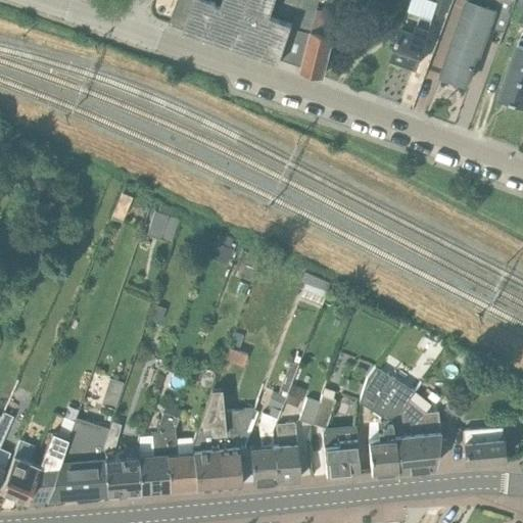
[(233,44),(247,0),(178,0),(171,22),(233,44)]
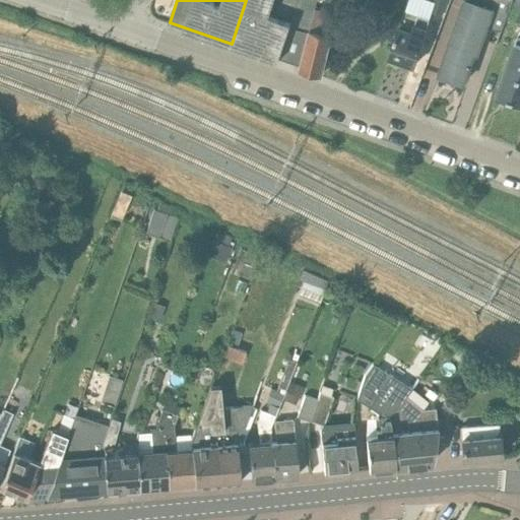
[(278,60),(289,27),(299,0),(246,0),(232,44),(278,60)]
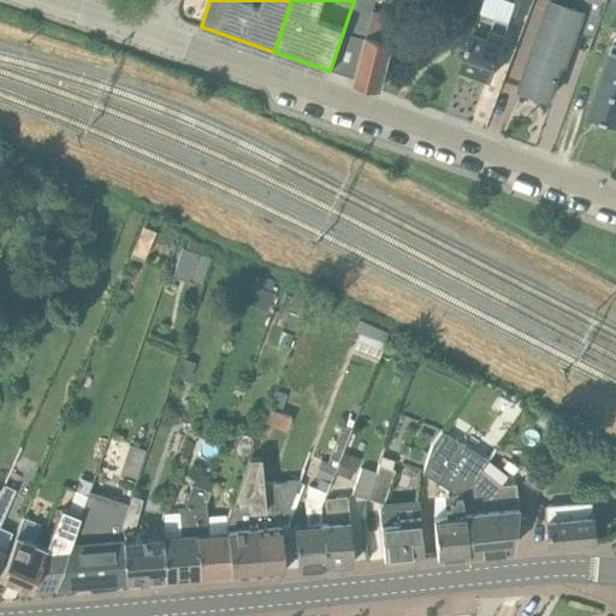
[(366,39),(355,81),(381,87),(392,46),(403,49),(410,22),(373,12),(375,0),(354,0),(343,33),(366,39)]
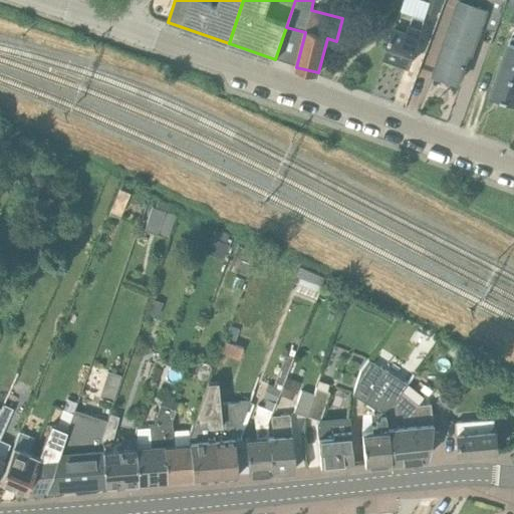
[(443,0),(427,0),(424,11),(438,16),(443,0)]
